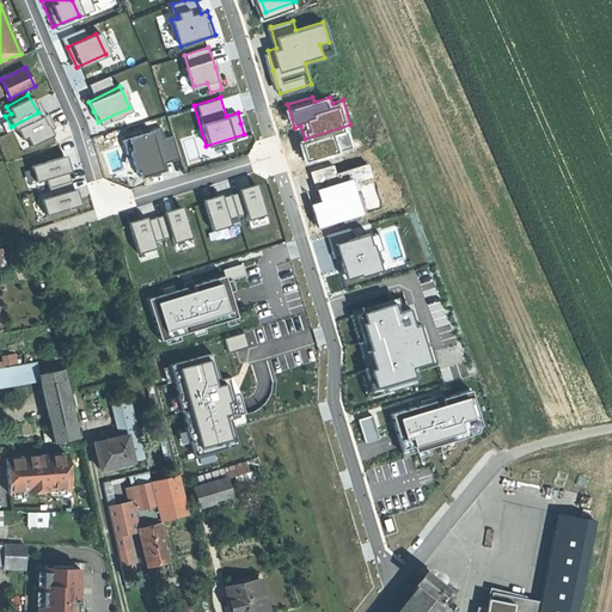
[(38,112),(13,126),(19,136),(23,134),(28,142),(48,132),(38,112)]
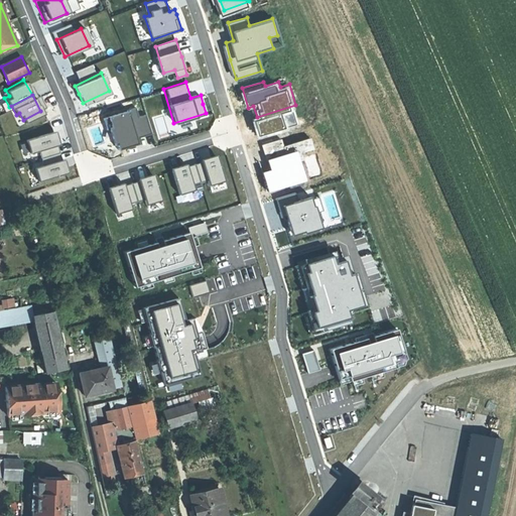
[(131,110),(111,116),(106,118),(109,128),(114,127),(121,148),(140,142),(131,110)]
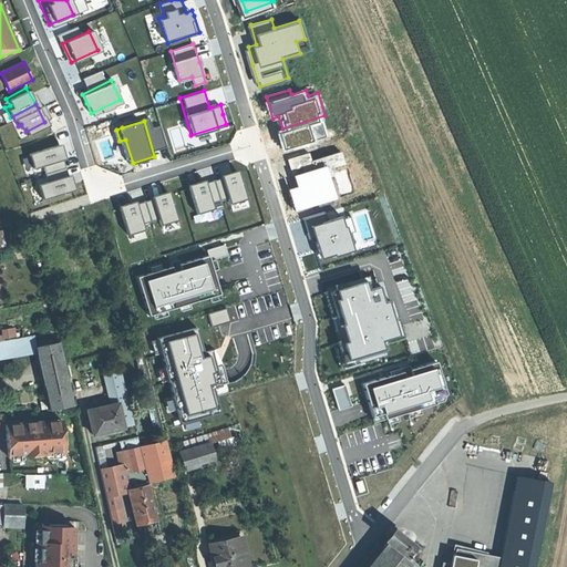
[(58,142),(26,152),(31,166),(62,156),(58,142)]
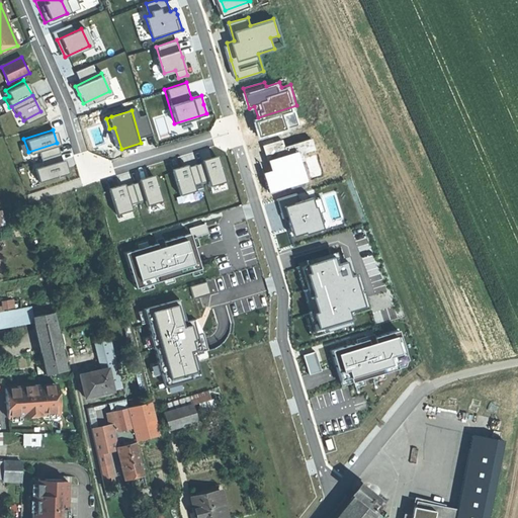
[(262,145),(256,147),(270,185),(300,174),(295,157),(305,154),(303,147),(315,142),(312,132),(283,142),(280,133),(260,141),(262,145)]
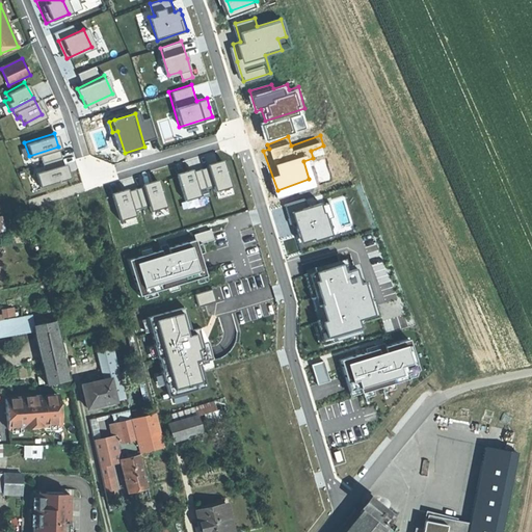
[(62,163),(33,173),(37,186),(67,177),(62,163)]
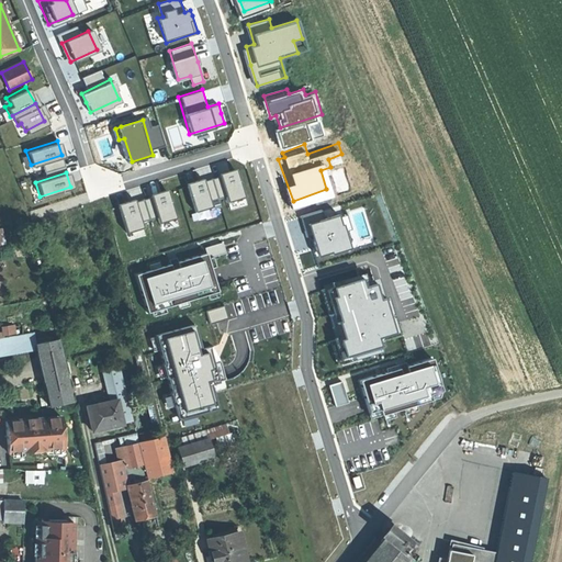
[(202,175),(183,180),(193,212),(212,206),(210,200),(218,198),(212,178),(204,180),(202,175)]
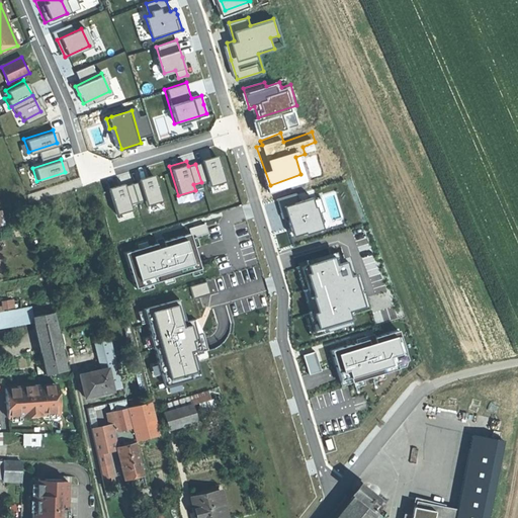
[(123,181),(105,186),(114,216),(133,210),(131,204),(138,202),(133,184),(124,186),(123,181)]
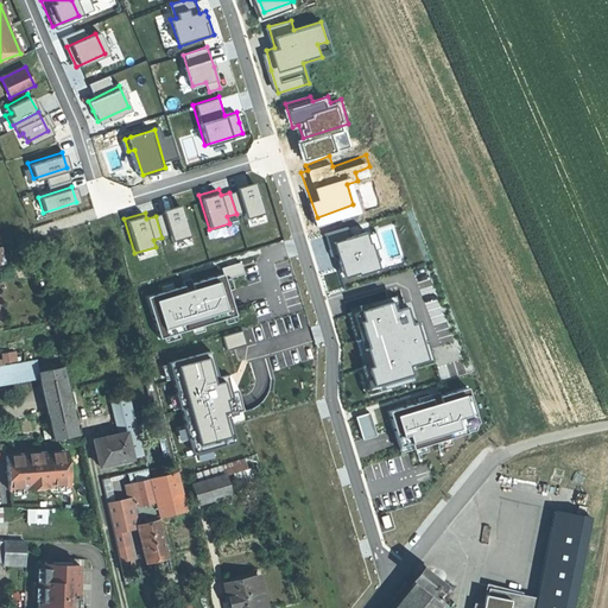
[(342,270),(399,252),(388,220),(371,226),(366,214),(328,227),(342,270)]
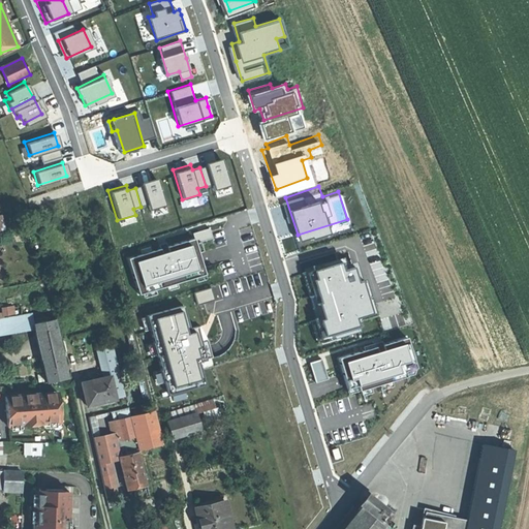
[(190,237),(125,257),(135,292),(201,273),(190,237)]
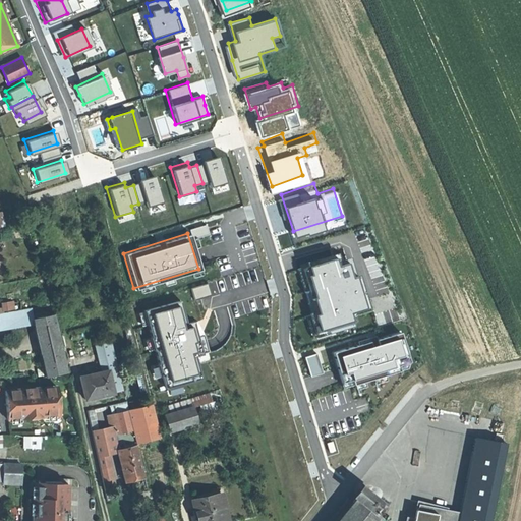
[(302,269),(292,272),(313,335),(357,321),(355,314),(371,308),(354,257),(341,262),(337,252),(301,265),(302,269)]
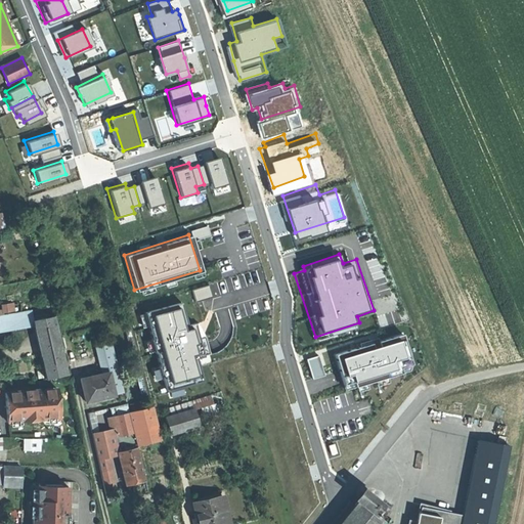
[(187,301),(137,313),(156,390),(206,377),(187,301)]
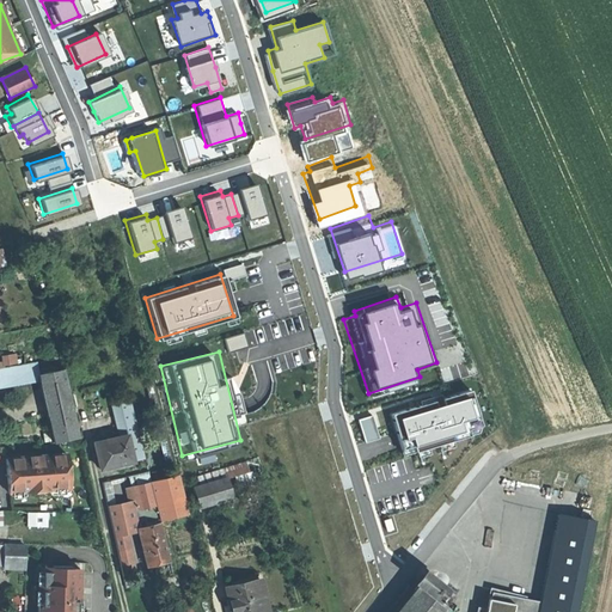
[(53,442),(79,438),(63,369),(38,375),(53,442)]
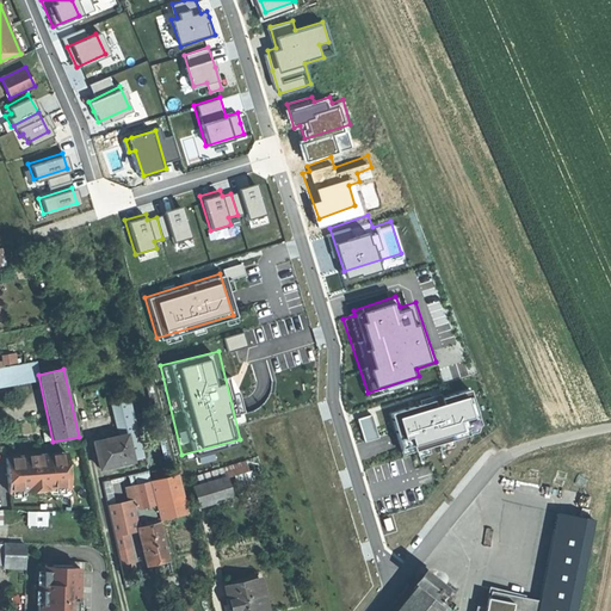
[(310,383),(294,387),(297,405),(314,401),(310,383)]
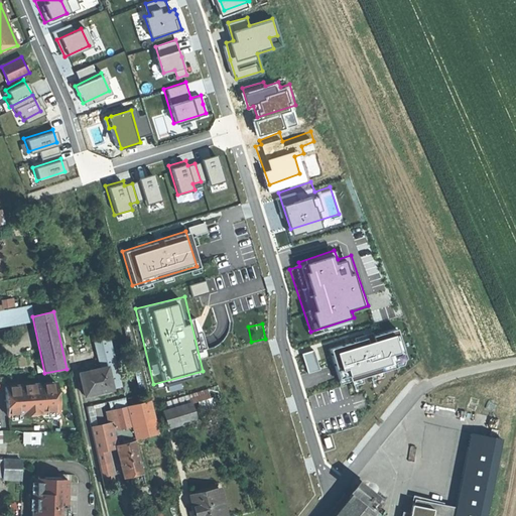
[(393,329),(331,350),(340,376),(349,373),(350,378),(393,363),(391,359),(402,355),(393,329)]
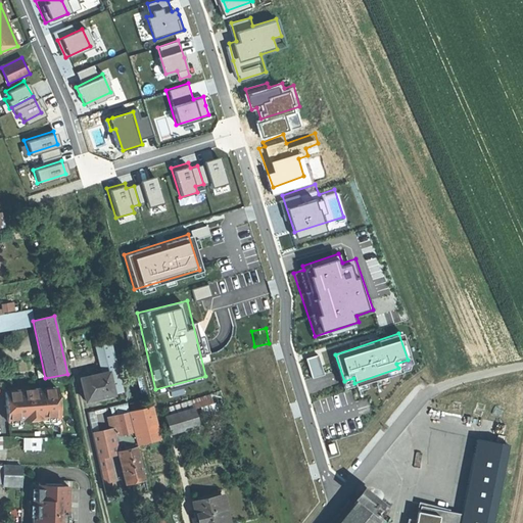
[(113,395),(113,394),(124,392),(111,342),(95,345),(102,374),(80,379),(85,401),(95,399),(113,395)]
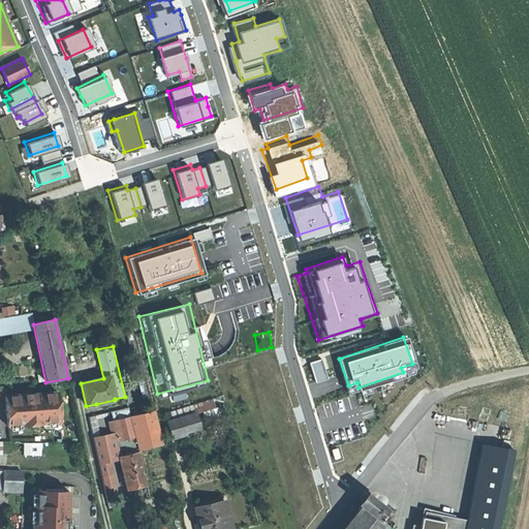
[(58,393),(5,397),(7,423),(22,422),(23,426),(43,425),(43,421),(60,418),(58,393)]
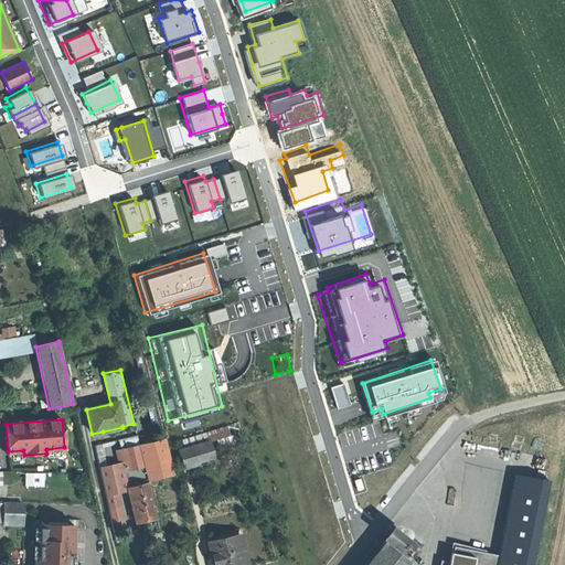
[(226,434),(224,427),(205,433),(208,438),(226,434)]
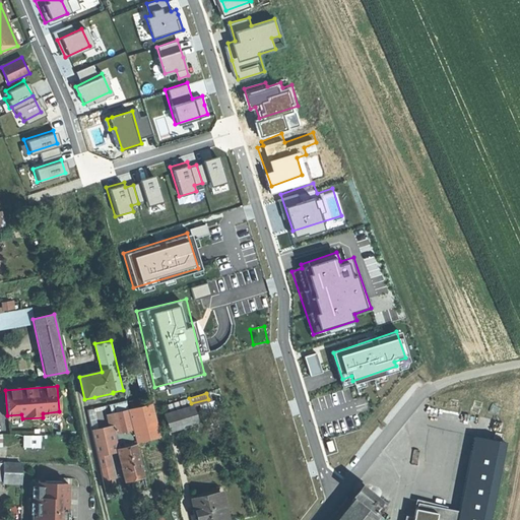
[(160,406),(170,432),(198,423),(191,403),(189,398),(160,406)]
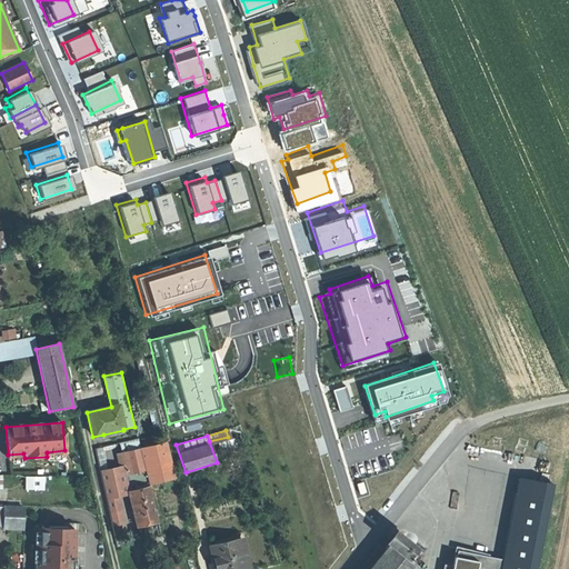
[(65,450),(47,452),(47,457),(47,459),(49,460),(56,460),(56,455),(65,455),(65,450)]
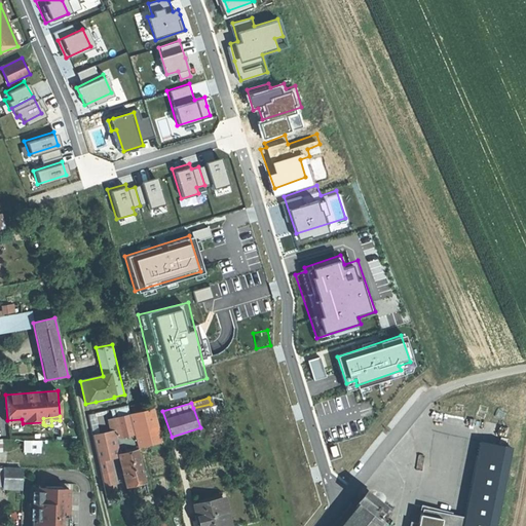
[(128,441),(135,439),(129,416),(114,419),(116,430),(119,441),(127,439),(128,441)]
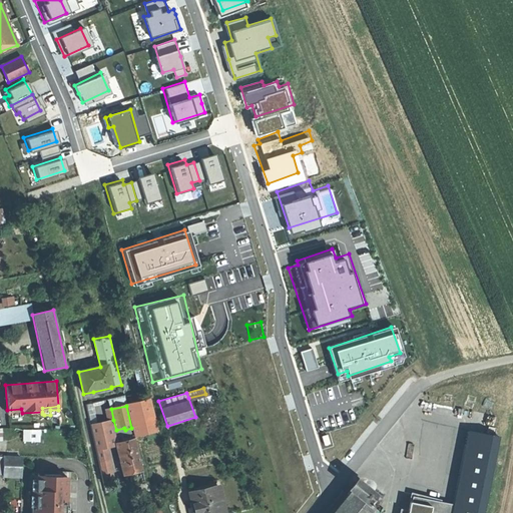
[(21,409),(7,410),(7,414),(14,413),(14,418),(21,417),(22,416),(22,413),(21,409)]
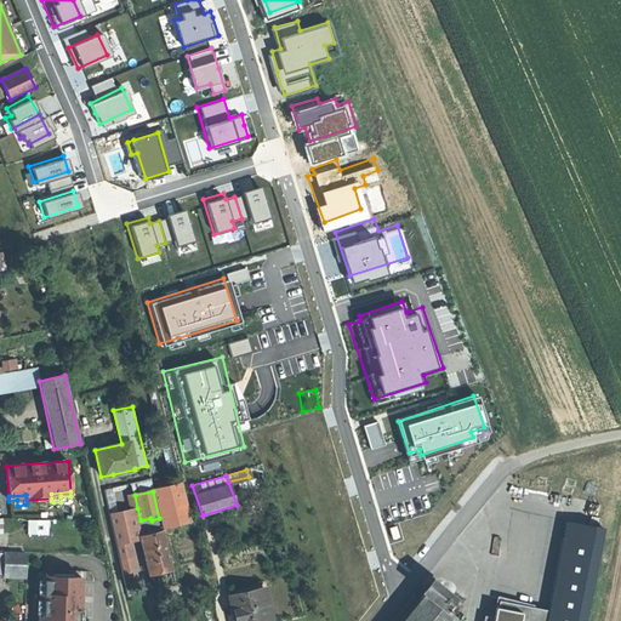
[(136,522),(134,512),(115,517),(121,546),(141,541),(146,540),(141,520),(136,522)]
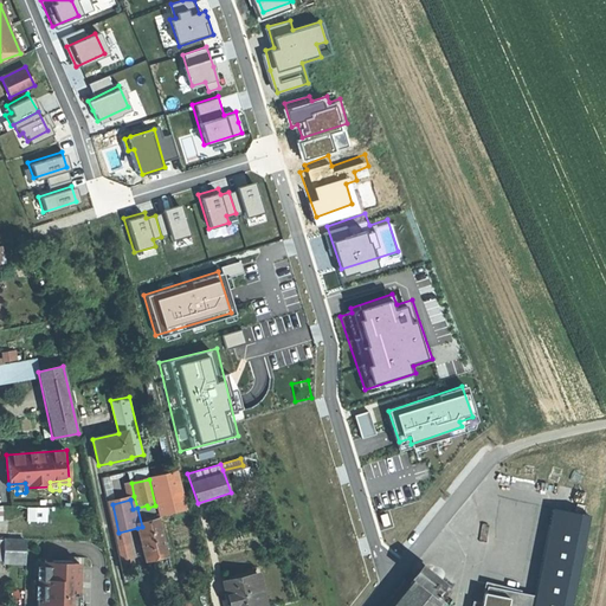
[(147,505),(137,508),(142,527),(150,526),(149,521),(159,519),(155,505),(148,508),(147,505)]
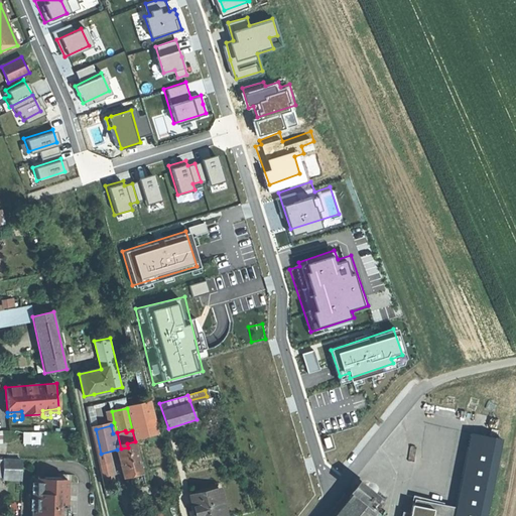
[(37,432),(22,432),(21,443),(37,443),(37,432)]
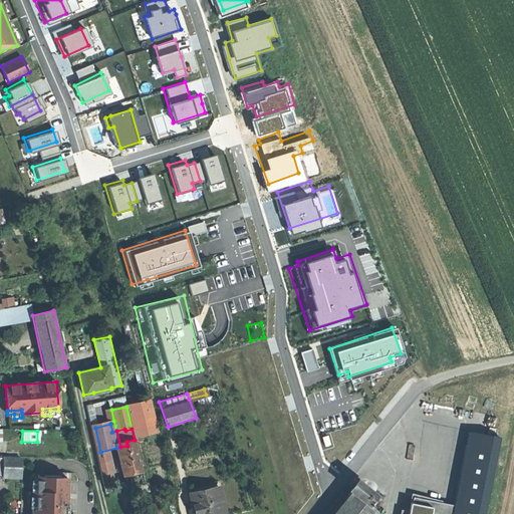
[(482,513),(497,437),(467,431),(453,505),(450,513),(438,513),(440,503),(441,501),(427,498),(427,500),(412,497),(409,513),(410,513),(482,513)]
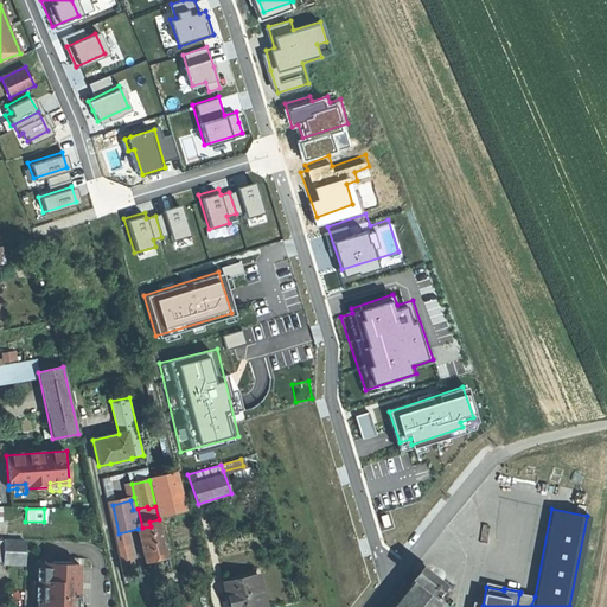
[(151,526),(142,528),(138,529),(146,558),(155,556),(167,554),(160,524),(151,526)]
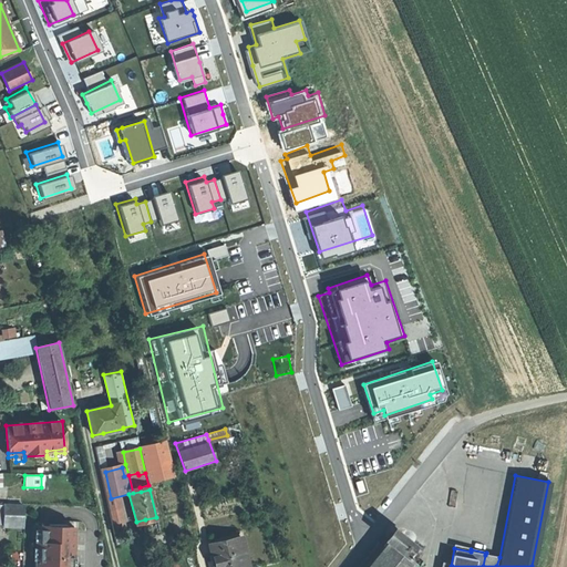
[(23,523),(24,504),(0,503),(0,532),(1,533),(1,522),(8,523),(23,523)]
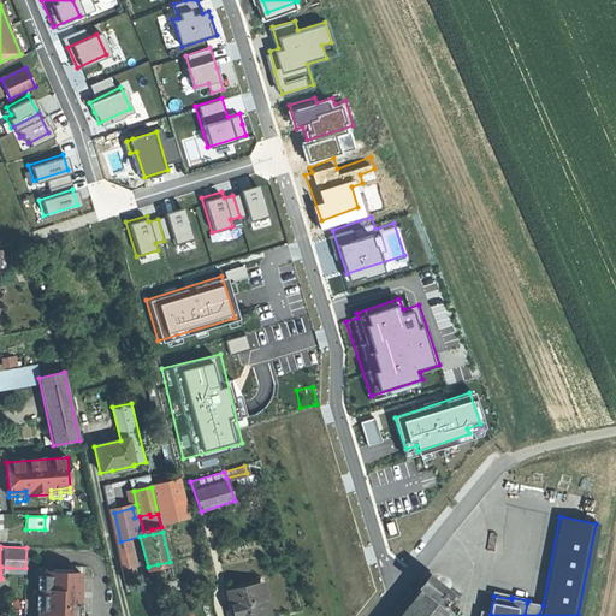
[(132,567),(120,569),(123,580),(135,578),(132,567)]
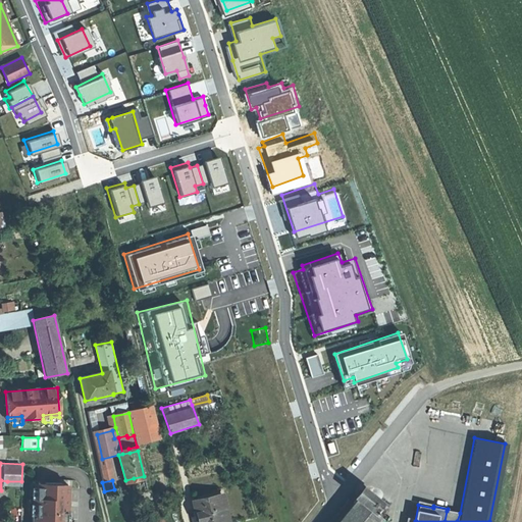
[(53,485),(37,484),(37,500),(34,500),(33,521),(69,521),(70,513),(68,513),(69,485),(62,485),(62,483),(53,483),(53,485)]
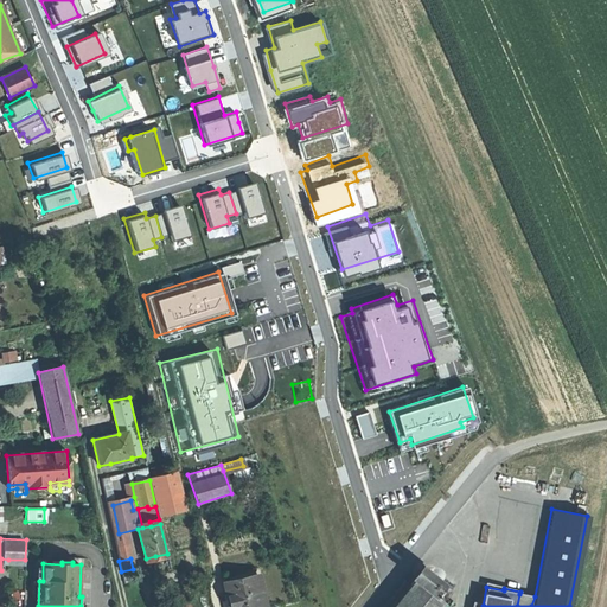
[(439,606),(449,595),(421,573),(393,606),(439,606)]
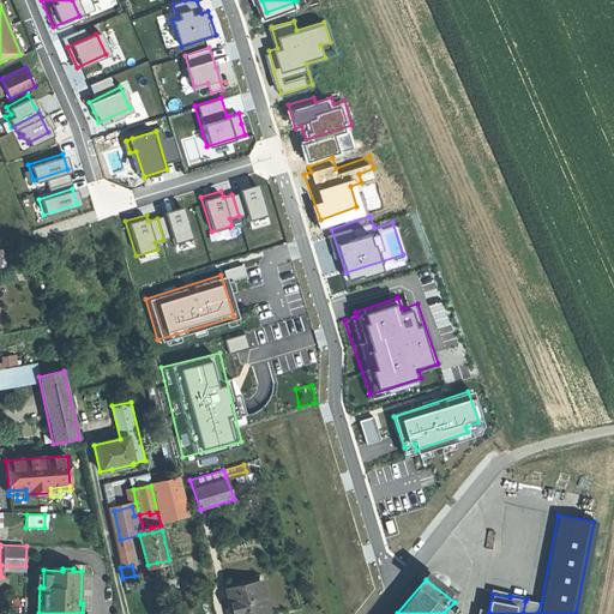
[(269,613),(260,583),(228,593),(233,613),(269,613)]
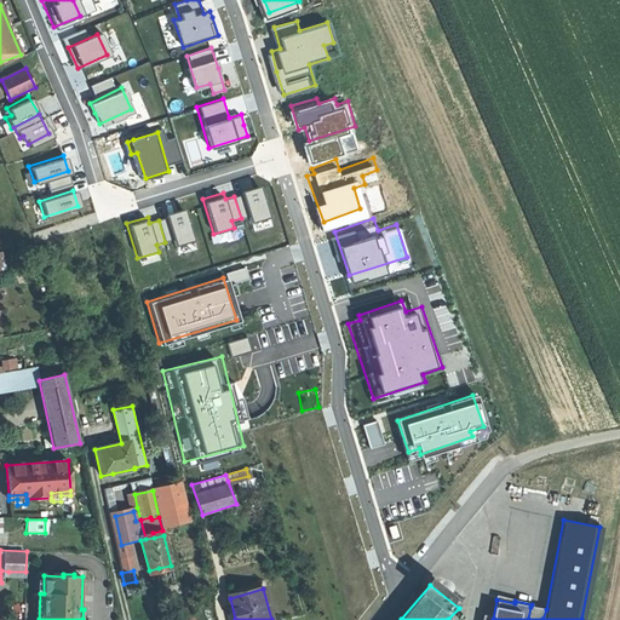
[(543,619),(546,609),(530,607),(528,619),(543,619)]
